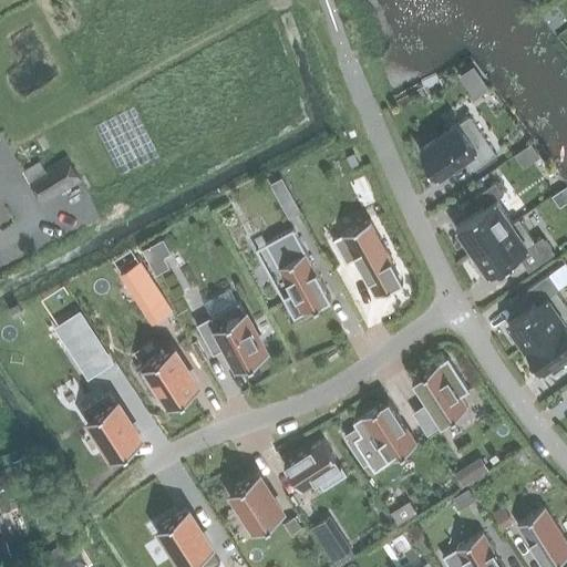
[(467,114),(419,150),(437,176),(464,157),(472,168),(495,152),(467,114)]
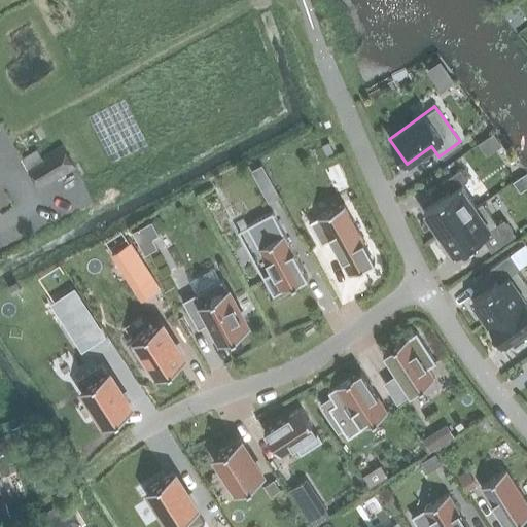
[(35,150),(20,160),(36,188),(72,168),(62,150),(42,162),(35,150)]
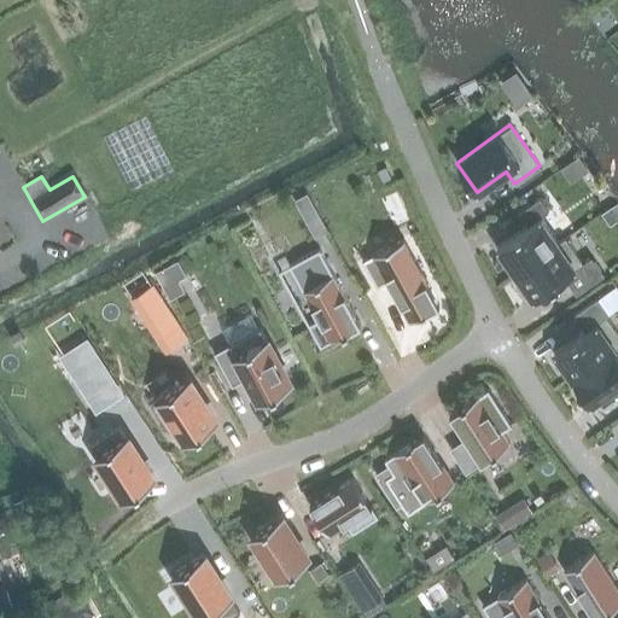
[(320,219),(307,193),(296,199),(309,225),(320,219)]
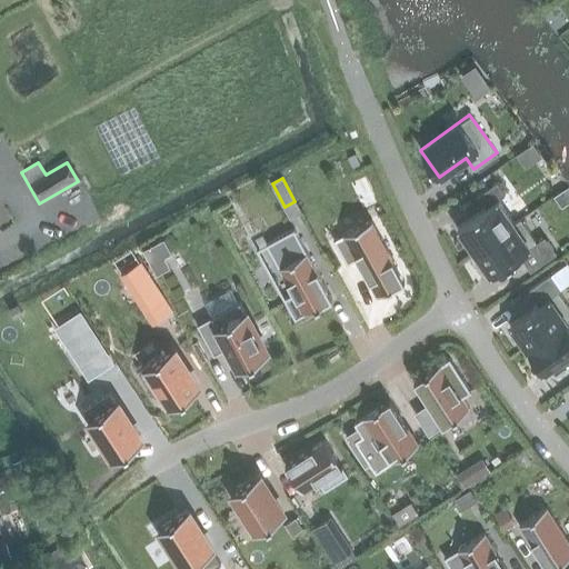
[(375,205),(363,179),(351,185),(362,209),(375,205)]
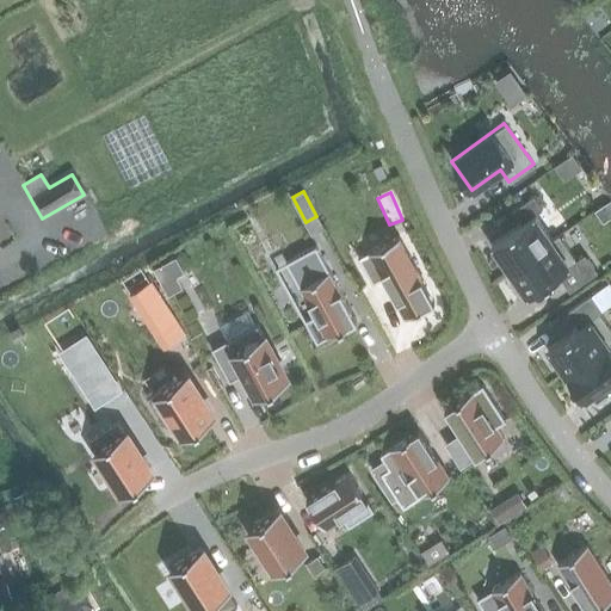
[(550,240),(534,215),(542,209),(532,196),(511,210),(520,223),(491,245),(508,270),(550,240)]
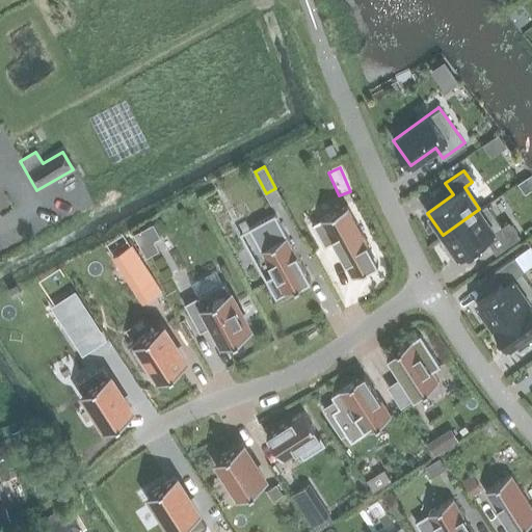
[(346,205),(312,223),(324,246),(333,241),(352,275),(377,262),(346,205)]
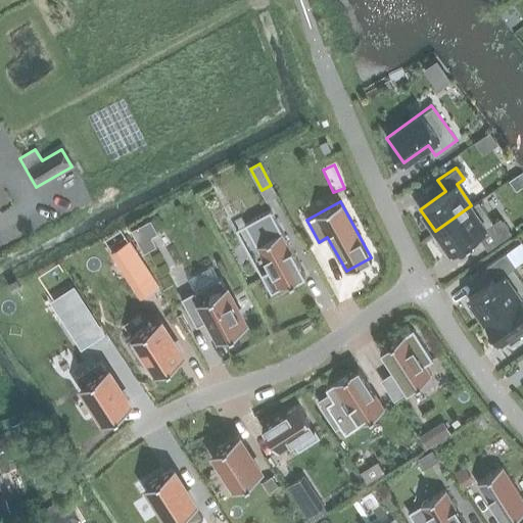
[(477,235),(486,249),(511,233),(500,218),(492,223),(477,201),(471,205),(435,231),(450,253),(477,235)]
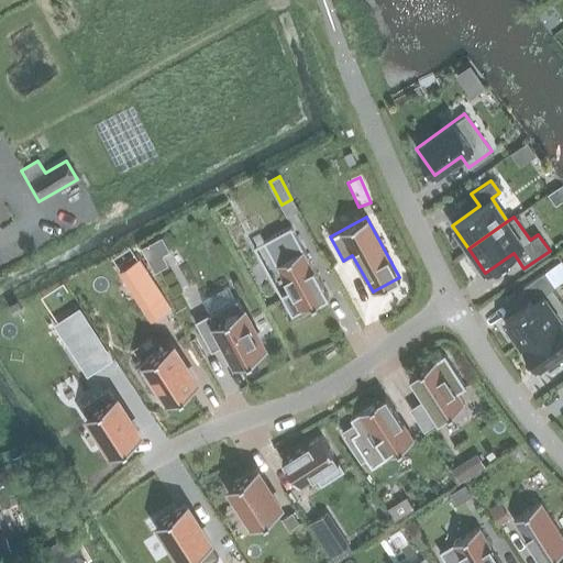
[(290,227),(263,241),(289,290),(280,296),(291,316),(329,296),(290,227)]
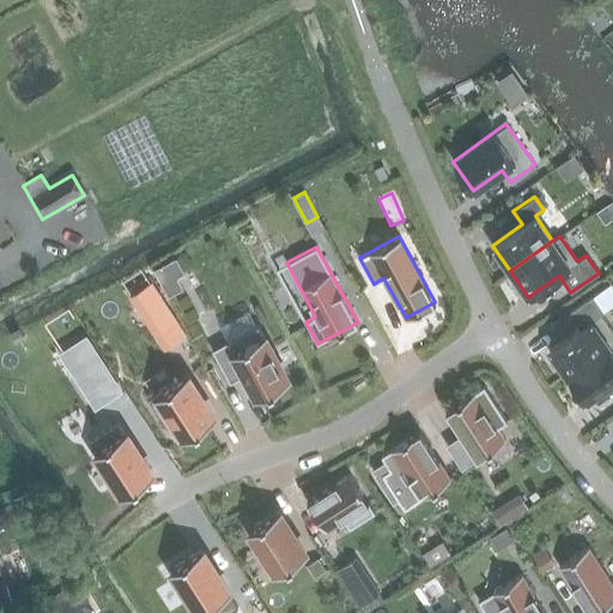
[(176,258),(153,269),(168,297),(182,289),(176,278),(184,273),(176,258)]
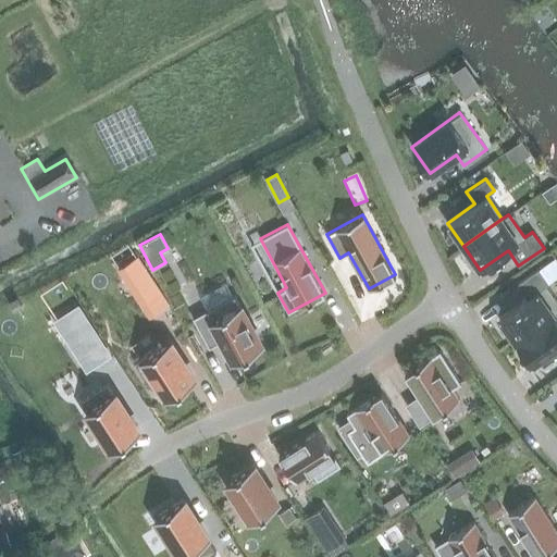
[(122,273),(149,316),(166,304),(139,262),(122,273)]
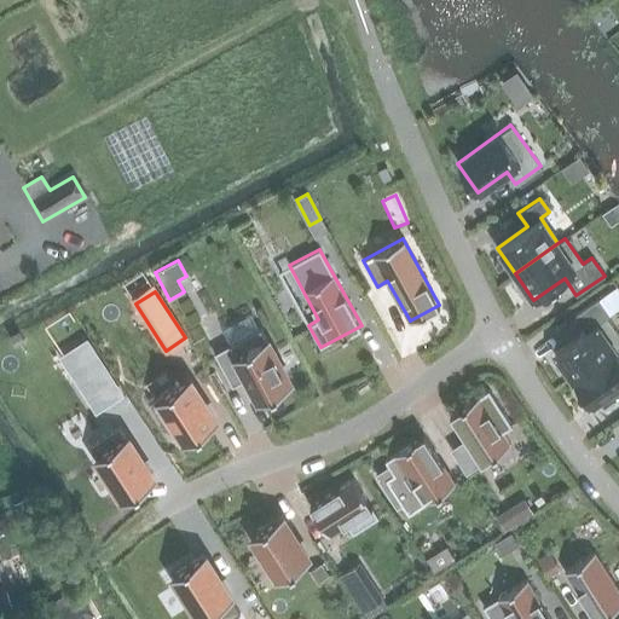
[(618,335),(606,317),(609,316),(597,299),(574,316),(585,331),(554,353),(572,380),(615,350),(618,346),(618,335)]
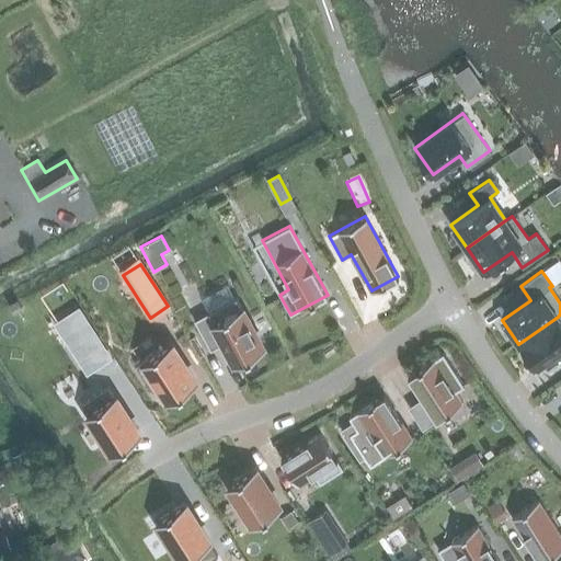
[(208,312),(194,320),(210,351),(224,343),(236,364),(263,348),(236,298),(235,298),(227,284),(201,298),(208,312)]
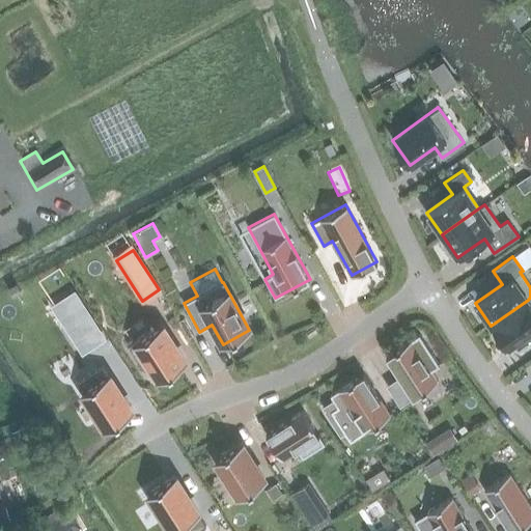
[(55,303),(85,351),(105,338),(74,290),(55,303)]
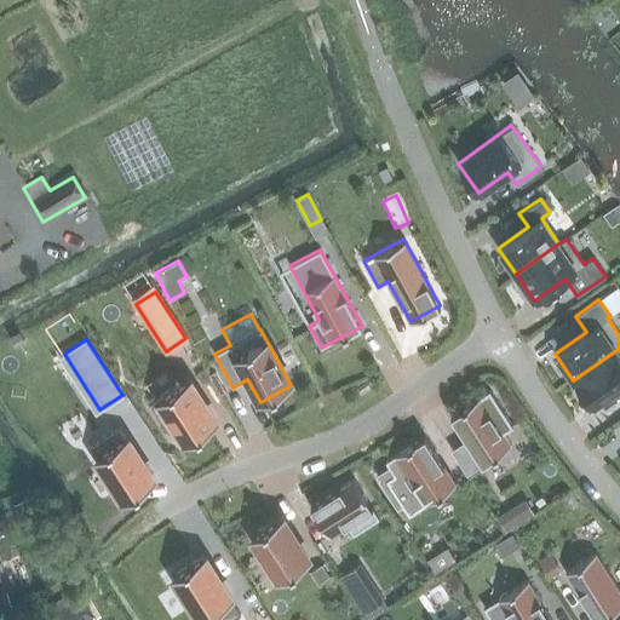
[(619,385),(619,356),(616,350),(573,380),(591,406),(619,385)]
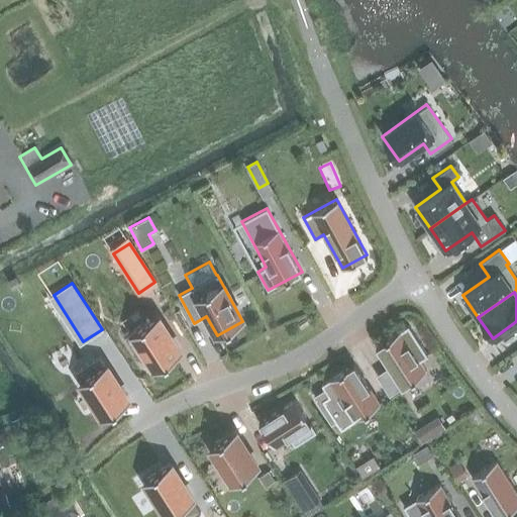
[(156,316),(124,336),(140,360),(147,356),(154,369),(180,352),(156,316)]
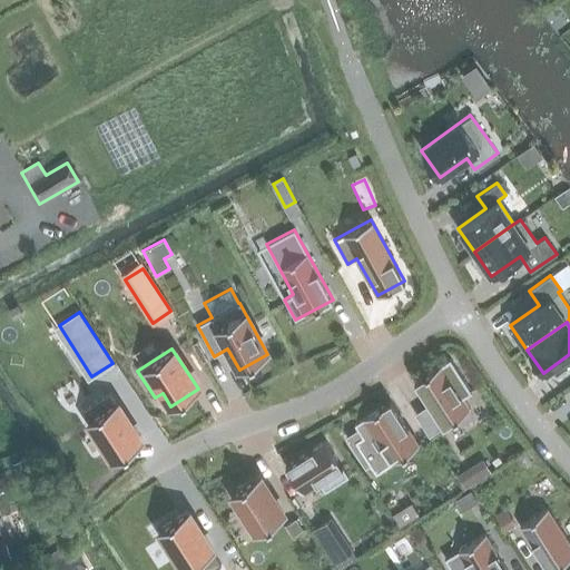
[(413,382),(442,428),(470,410),(462,399),(471,393),(450,359),(413,382)]
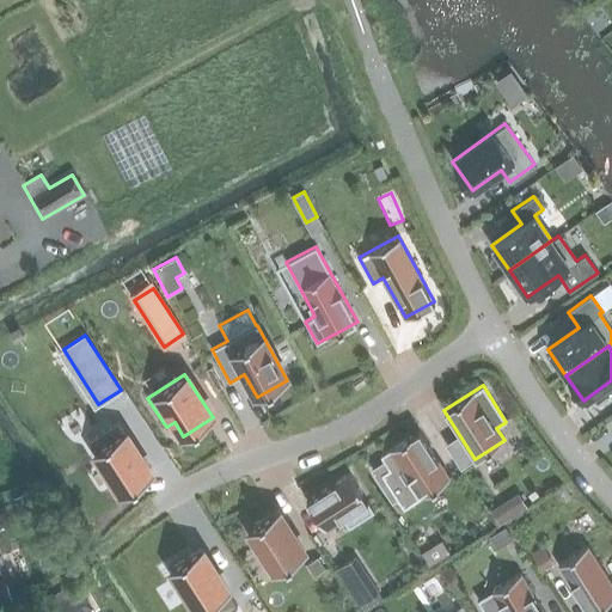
[(117,421),(89,440),(122,493),(151,475),(117,421)]
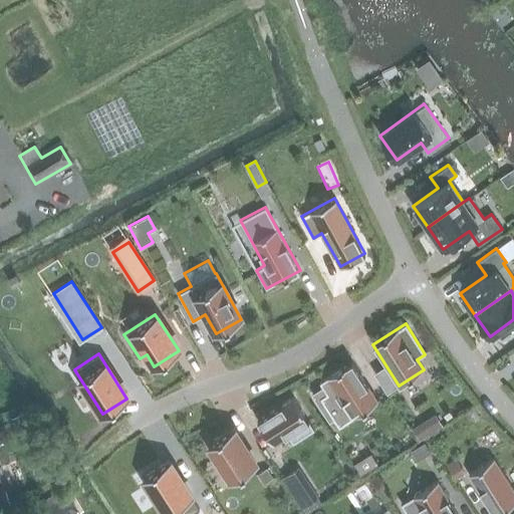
[(351,361),(319,382),(326,395),(335,390),(353,418),(377,403),(351,361)]
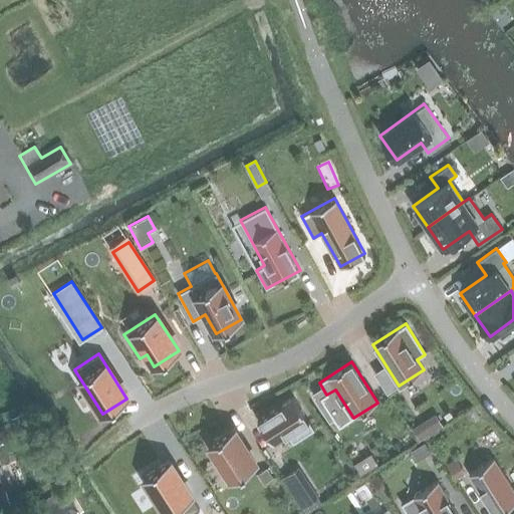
[(287,435),(292,444),(313,430),(293,398),(257,421),(272,445),(287,435)]
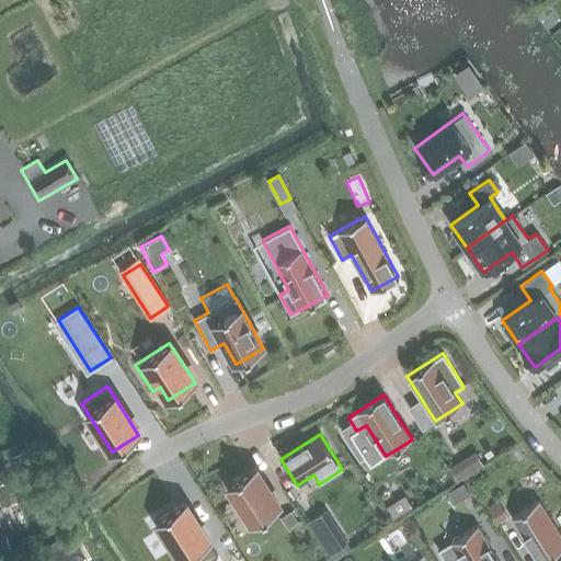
[(464,459),(449,468),(457,480),(471,471),(464,459)]
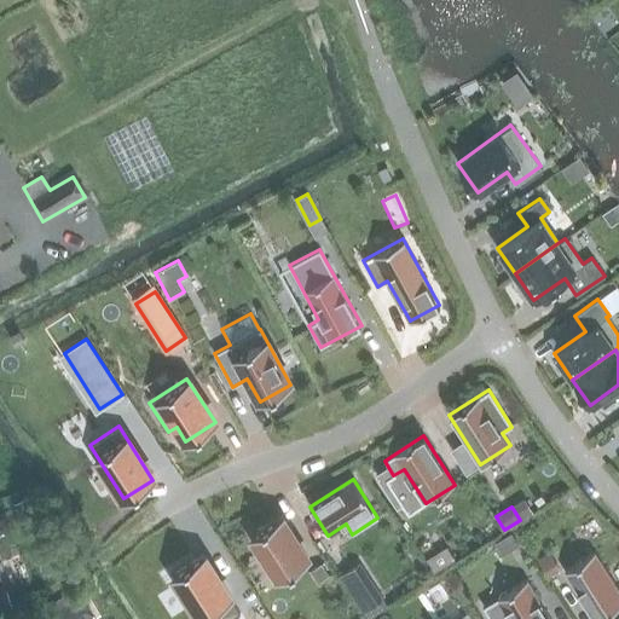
[(278,579),(308,560),(279,516),(250,536),(278,579)]
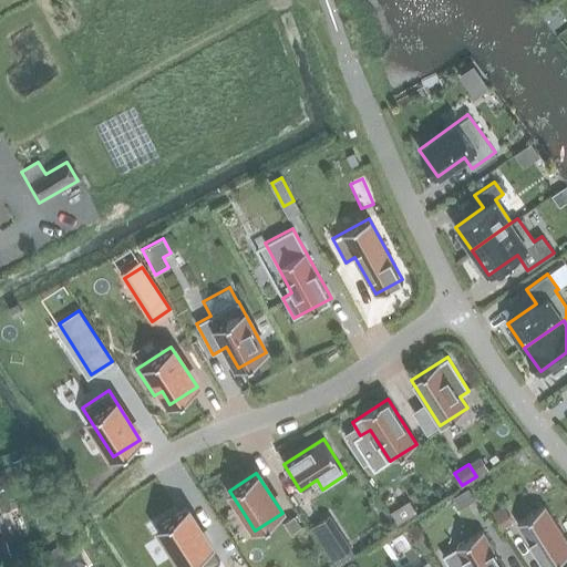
[(467,487),(452,497),(459,508),(474,498),(467,487)]
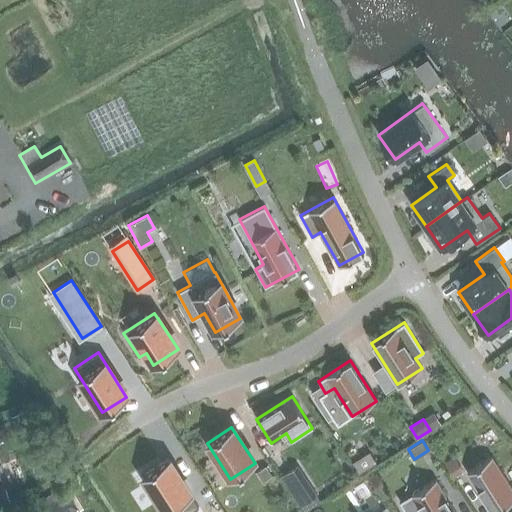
[(369,452),(352,463),(358,474),(376,463),(369,452)]
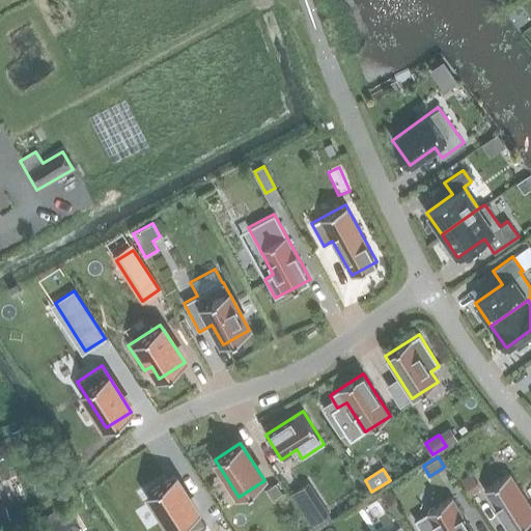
[(460,480),(470,496),(480,488),(471,474),(460,480)]
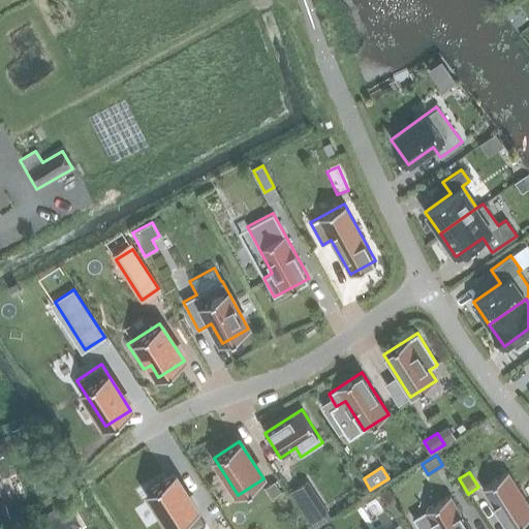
[(528,506),(507,472),(483,489),(507,528),(509,528),(528,517),(528,506)]
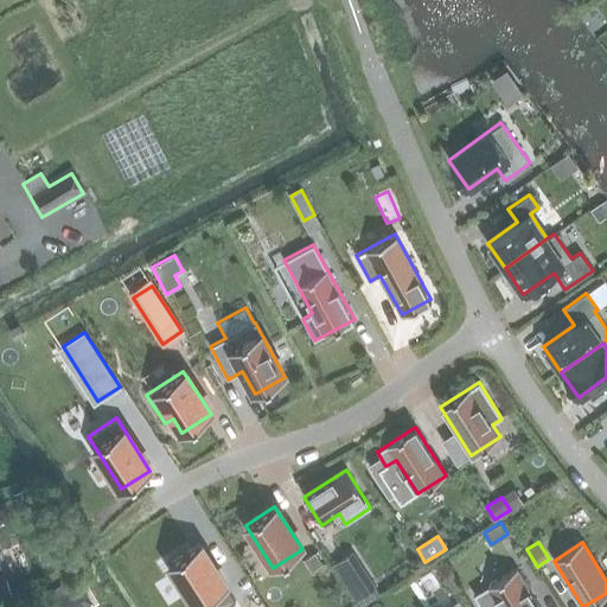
[(198,544),(168,562),(197,606),(225,606),(235,601),(198,544)]
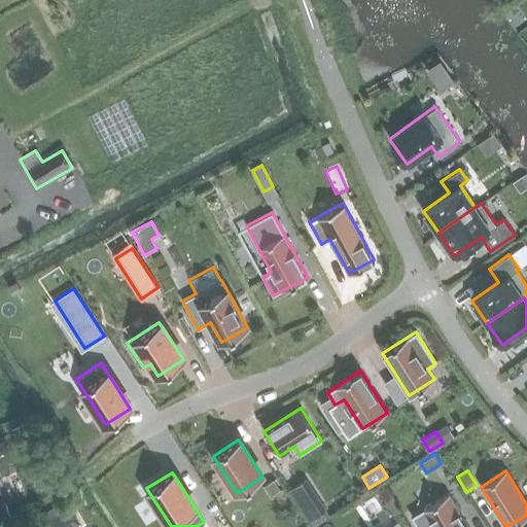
[(264,486),(270,497),(280,490),(274,480),(264,486)]
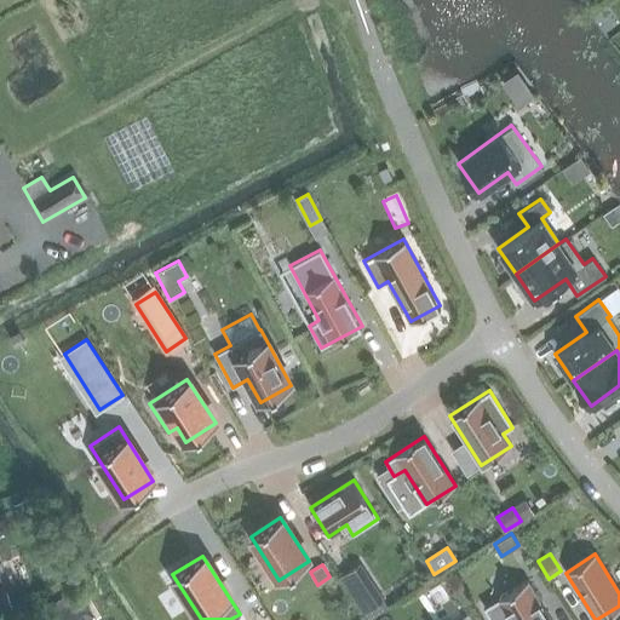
[(355,567),(339,578),(363,614),(383,601),(372,583),(367,586),(355,567)]
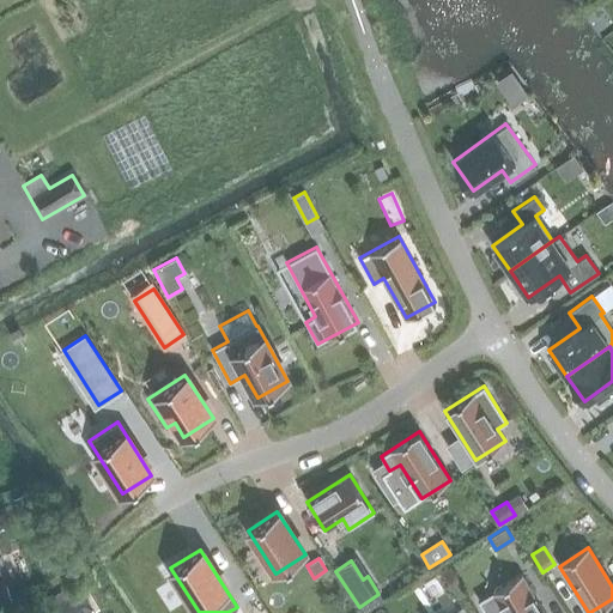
[(544,612),(521,575),(492,593),(501,608),(492,612),(544,612)]
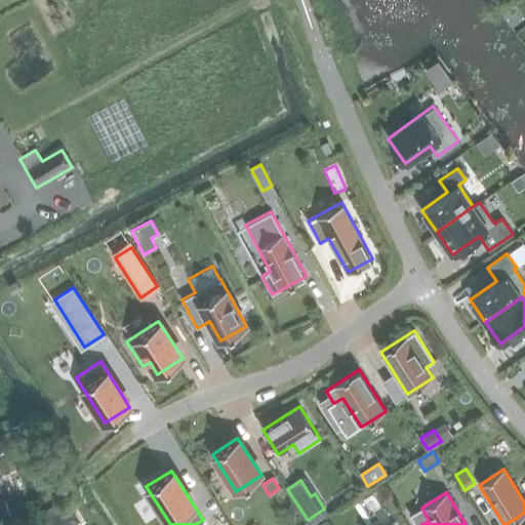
[(0,520),(11,516),(6,502),(0,505),(0,520)]
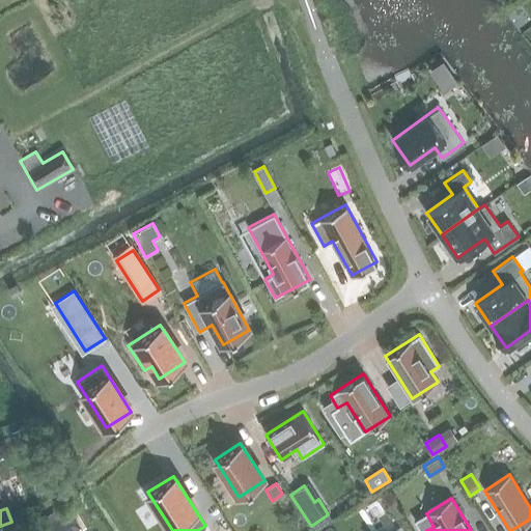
[(82,530),(71,511),(39,530),(82,530)]
